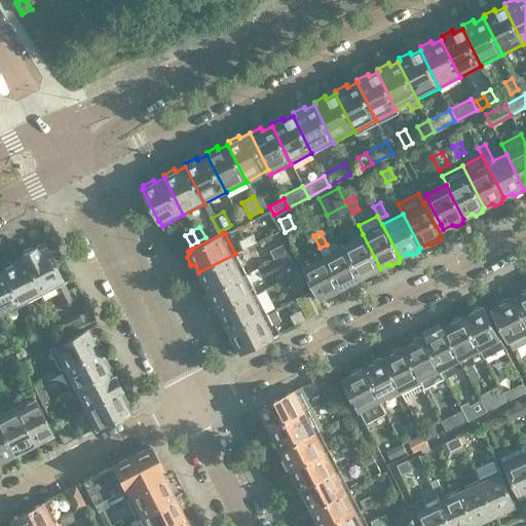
[(251,234),(237,241),(241,249),(256,242),(251,234)]
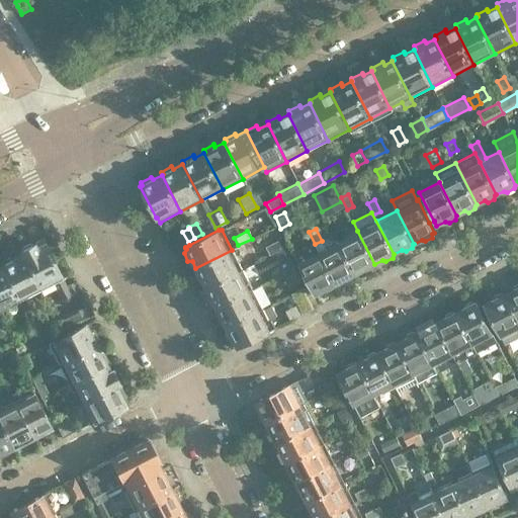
[(357,231),(338,241),(355,274),(362,270),(366,271),(372,268),(373,264),(374,264),(357,231)]
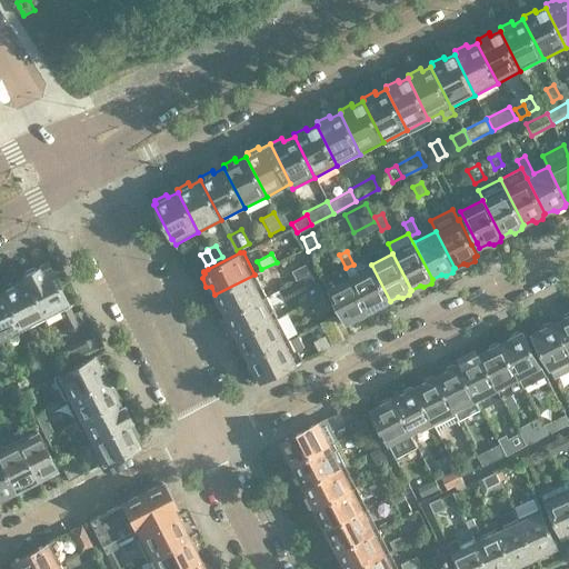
[(20,276),(19,276),(41,317),(57,309),(62,320),(67,330),(76,326),(66,307),(43,263),(32,269),(30,269),(21,273),(20,276)]
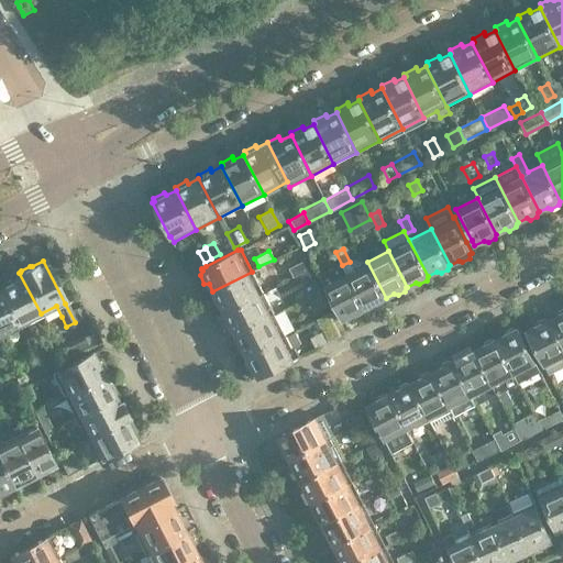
[(290,278),(305,271),(300,262),(286,269),(290,278)]
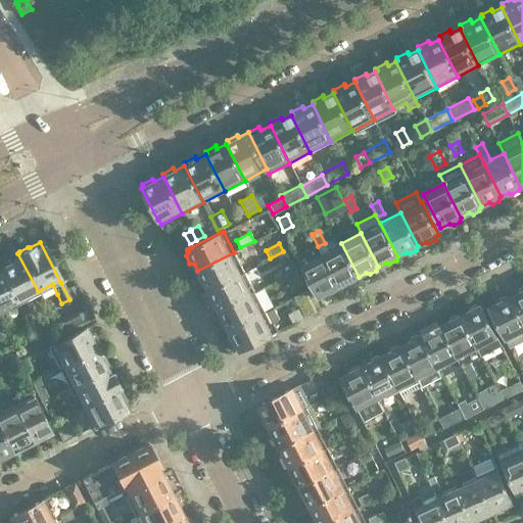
[(341,243),(321,254),(337,287),(346,283),(349,284),(355,281),(358,277),(359,277),(341,243)]
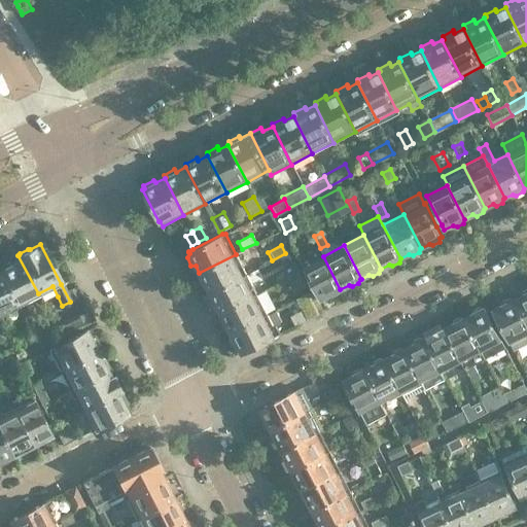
[(299,256),(303,267),(304,267),(318,295),(320,300),(329,295),(332,296),(339,293),(340,289),(323,256),(318,246),(299,256)]
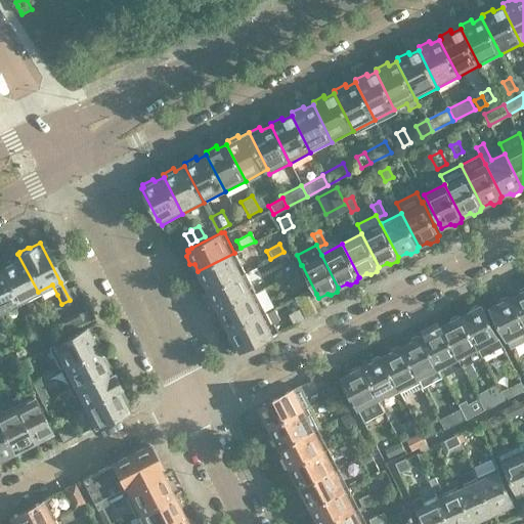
[(234,253),(198,271),(199,271),(197,275),(201,284),(205,285),(208,292),(245,272),(234,253)]
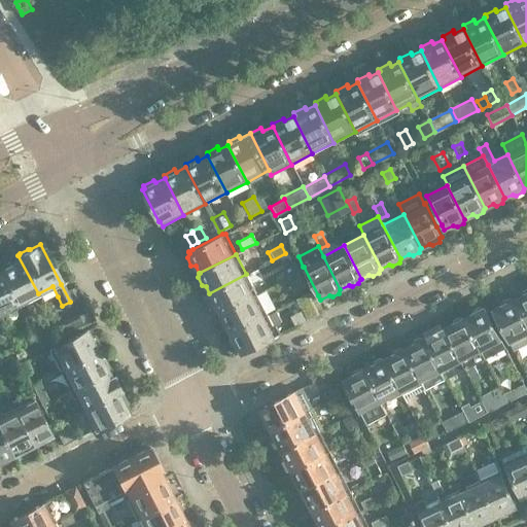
[(0,267),(0,274),(15,305),(38,293),(18,255),(18,256),(19,259),(10,264),(7,262),(0,266),(0,267)]
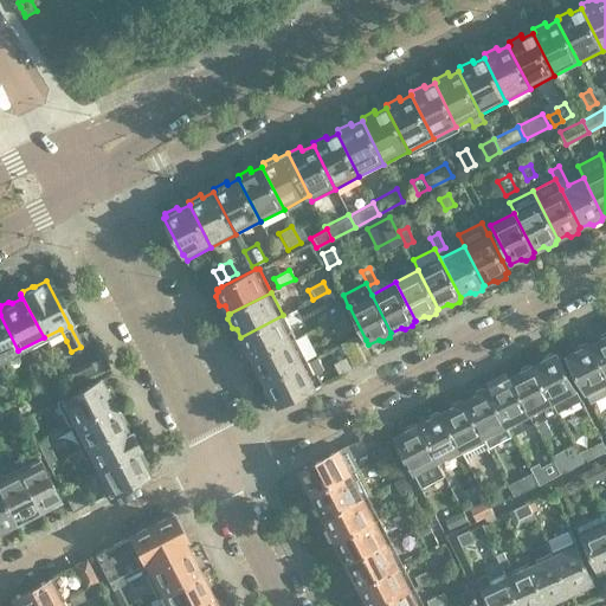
[(340,305),(328,310),(331,318),(343,313),(340,305)]
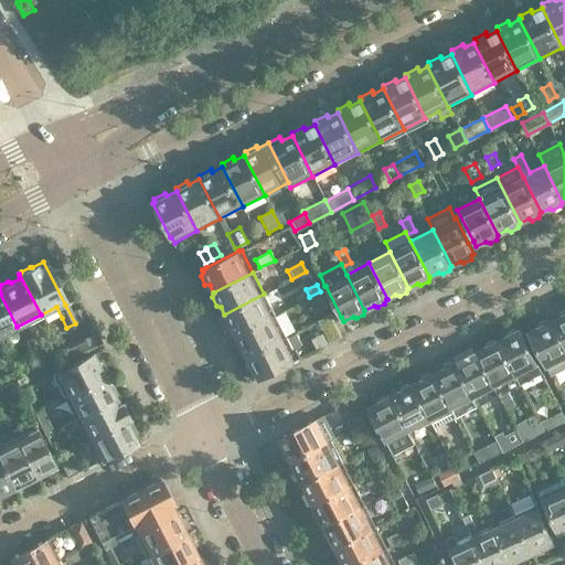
[(0,334),(17,327),(0,294),(0,334)]
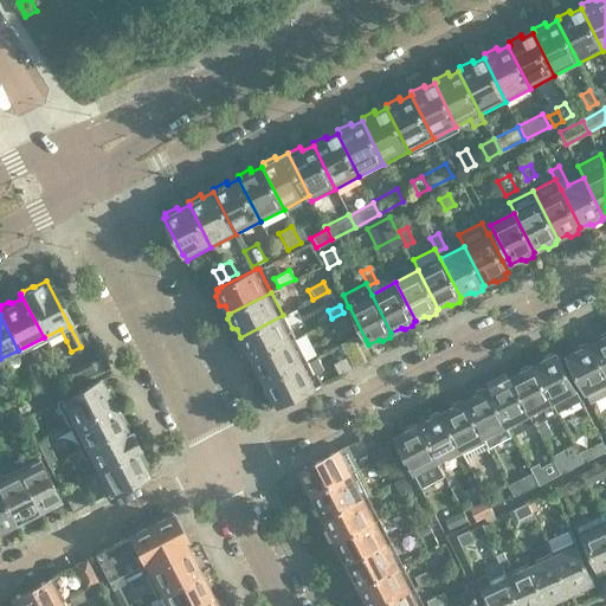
[(283,315),(240,337),(242,337),(240,342),(244,350),(249,352),(252,360),(295,339),(283,315)]
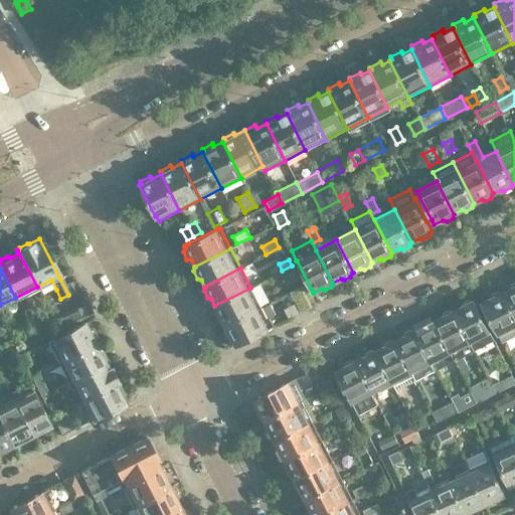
[(293,270),(284,274),(289,285),(298,281),(293,270)]
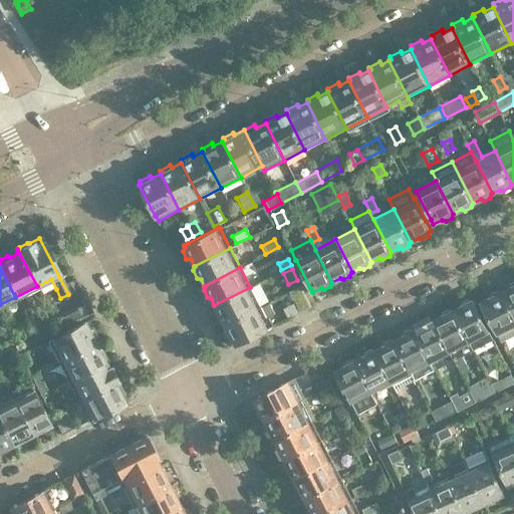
[(80,289),(75,279),(67,282),(73,293),(80,289)]
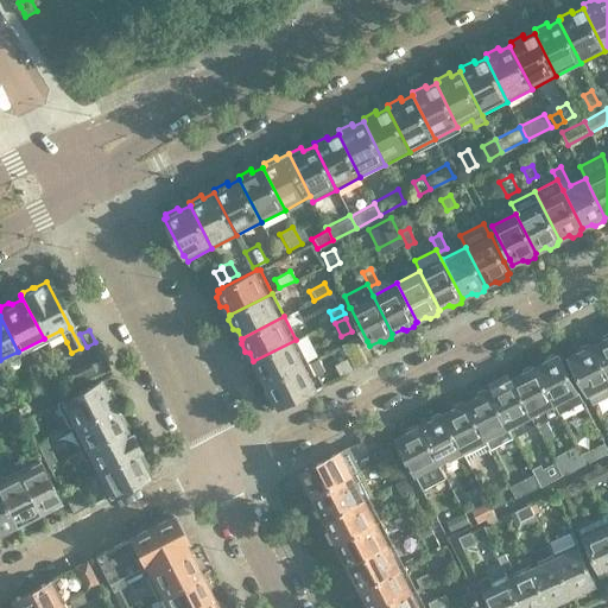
[(601,341),(591,346),(607,377),(607,334),(602,337),(601,341)]
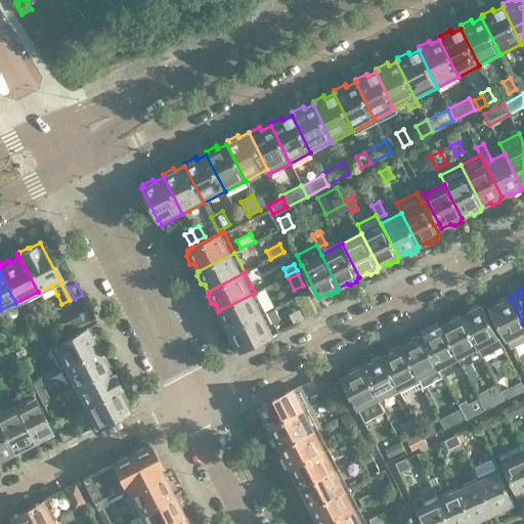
[(255,293),(218,311),(219,311),(217,315),(222,323),(225,324),(229,331),(265,312),(255,293)]
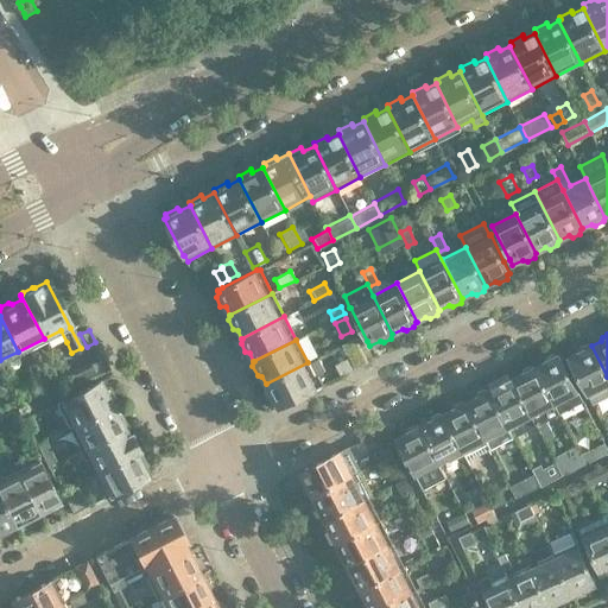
[(349,356),(355,368),(368,362),(358,342),(344,348),(349,356)]
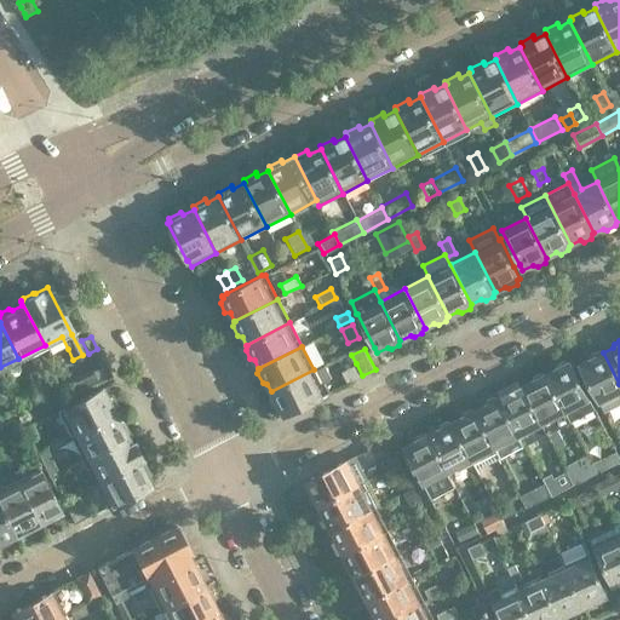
[(590,360),(580,366),(583,372),(583,373),(598,405),(603,412),(619,402),(619,384),(603,352),(603,354),(598,352),(592,355),(590,360)]
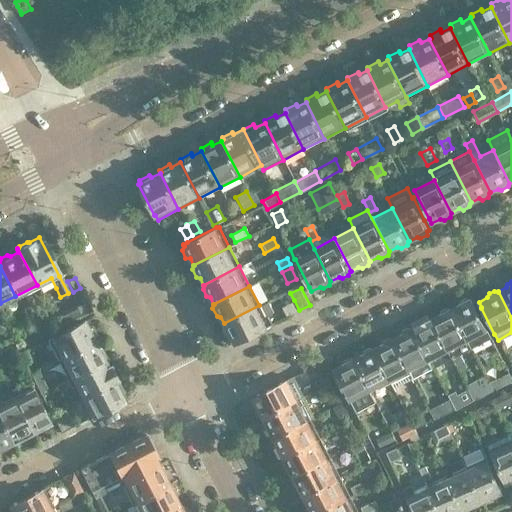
[(459,305),(451,309),(471,348),(491,338),(476,309),(471,299),(470,299),(470,300),(466,299),(460,302),(459,305)]
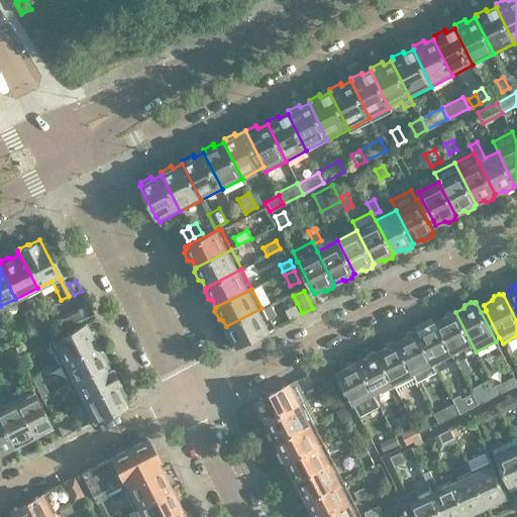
[(297,303),(286,309),(291,319),(302,313),(297,303)]
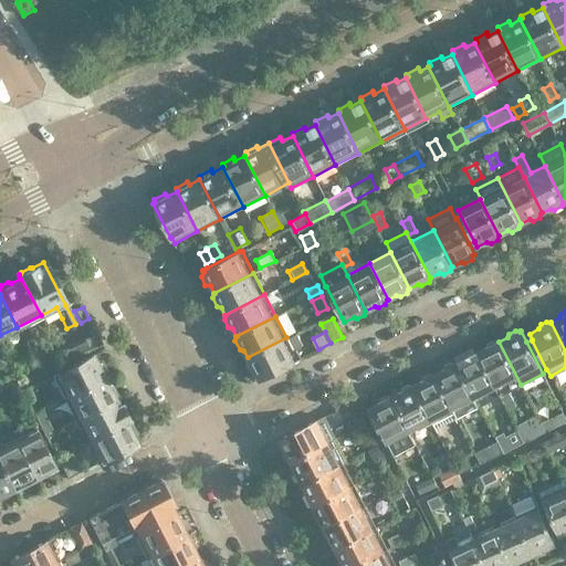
[(64,359),(88,347),(84,338),(83,336),(59,347),(64,359)]
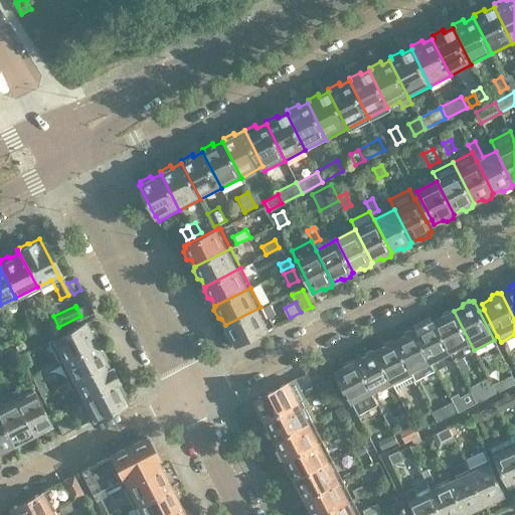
[(261,307),(225,325),(225,326),(224,330),(227,337),(231,338),(236,346),(274,326),(271,322),(272,321),(270,318),(267,320),(261,307)]
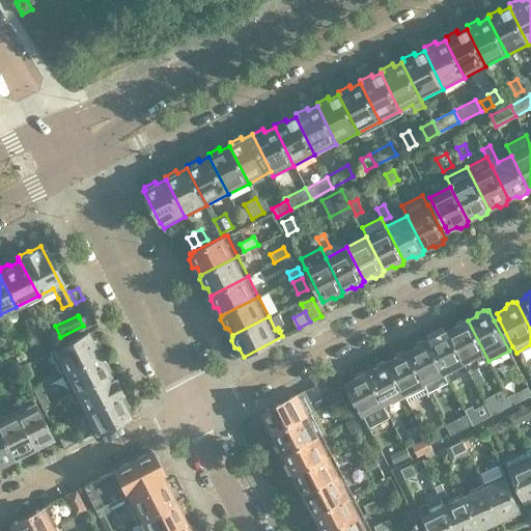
[(455,327),(447,331),(468,372),(475,385),(484,381),(477,367),(488,361),(468,320),(467,322),(464,319),(456,324),(455,327)]
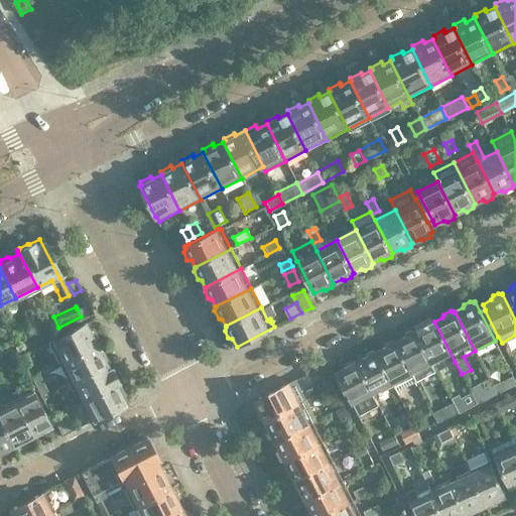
[(423,328),(415,332),(435,371),(455,362),(434,321),(434,323),(430,321),(424,324),(423,328)]
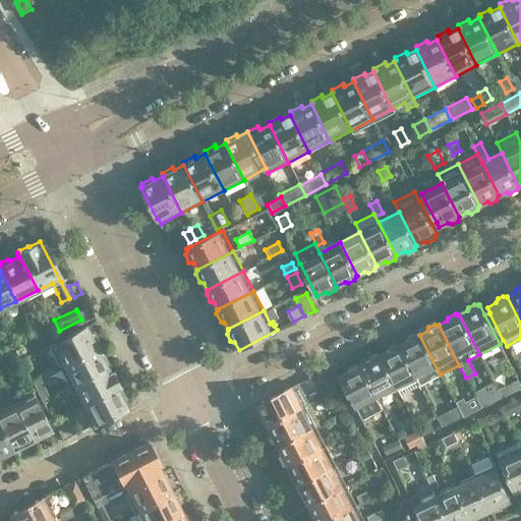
[(50,342),(51,343),(62,364),(94,347),(96,343),(92,336),(88,336),(83,327),(78,329),(77,328),(50,342)]
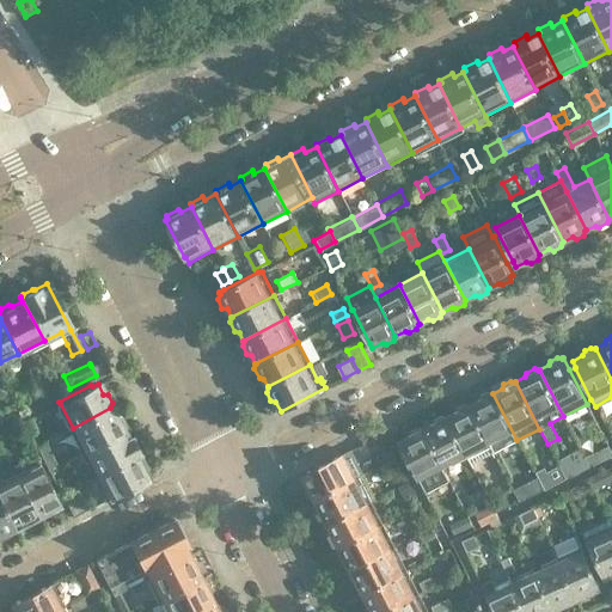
[(44,404),(57,397),(50,385),(38,391),(44,404)]
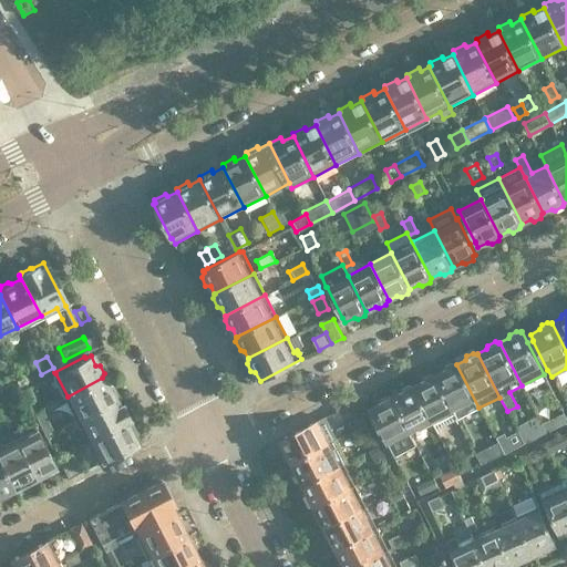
[(444,371),(434,377),(456,420),(478,408),(456,364),(455,366),(452,364),(445,368),(444,371)]
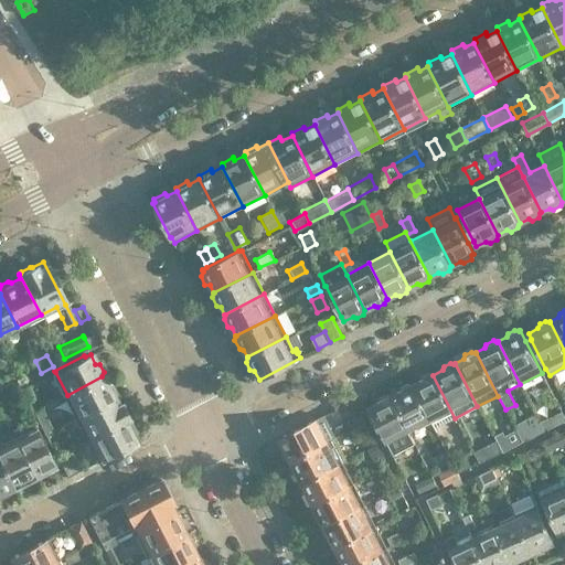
[(33,383),(42,377),(36,366),(27,371),(33,383)]
